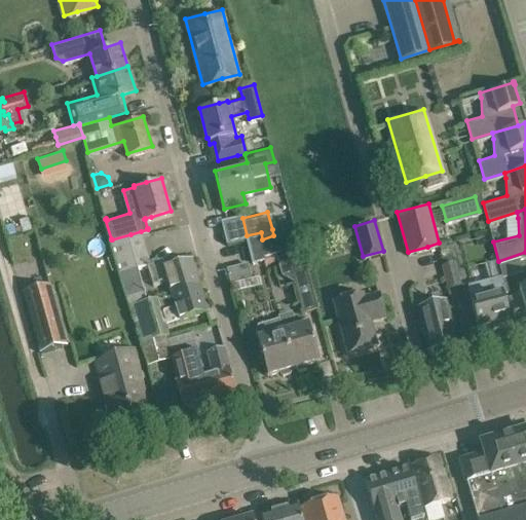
[(261,232),(247,235),(253,260),(276,254),(276,252),(295,247),(290,230),(273,235),(262,239),(261,232)]
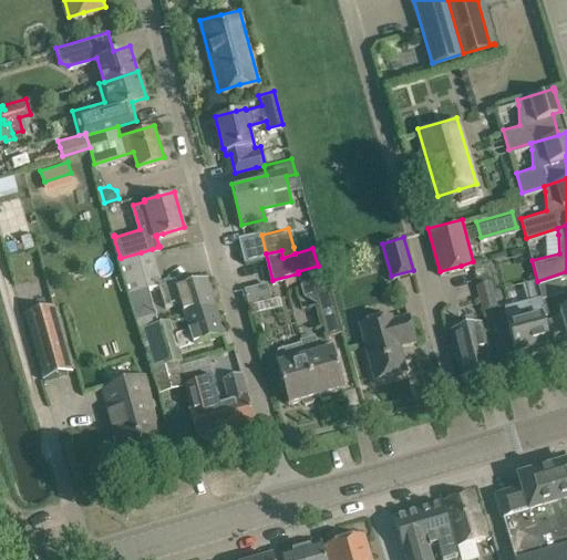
[(158,322),(147,287),(158,282),(165,304),(181,299),(185,313),(215,304),(206,277),(176,286),(174,278),(162,281),(152,250),(141,255),(141,252),(121,258),(120,258),(117,259),(134,313),(140,329),(158,322)]
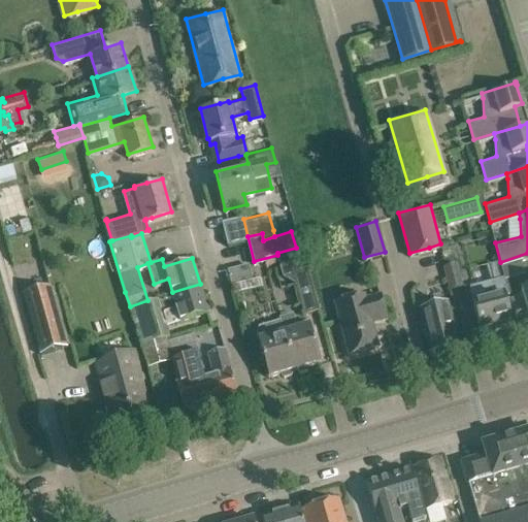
[(301,247),(296,248),(277,253),(277,255),(279,265),(292,271),(303,312),(319,307),(301,247)]
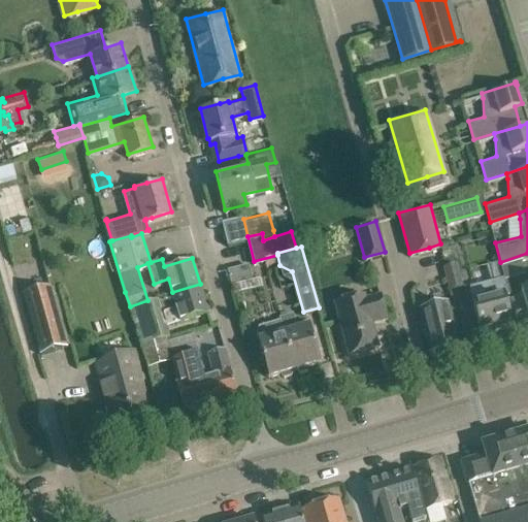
[(449,286),(462,282),(456,260),(442,263),(449,286)]
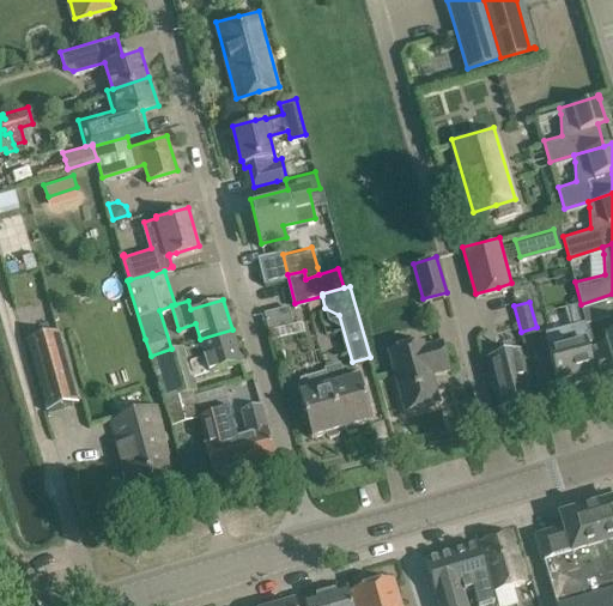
[(263,311),(267,326),(293,320),(289,304),(263,311)]
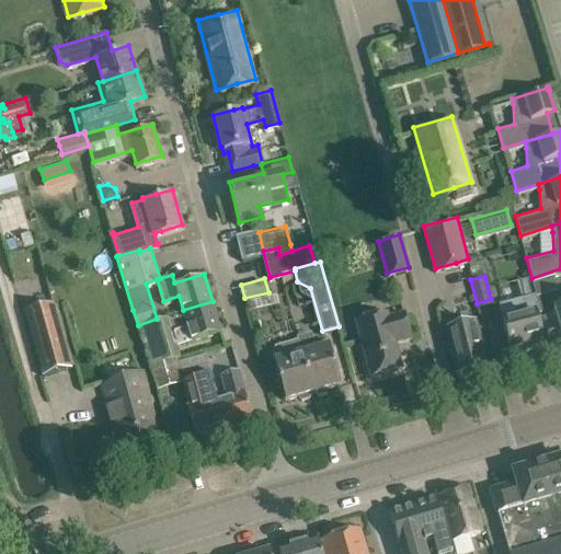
[(524,293),(499,300),(503,318),(502,318),(510,345),(524,341),(525,344),(526,347),(539,344),(539,343),(538,337),(539,337),(542,336),(535,310),(540,309),(535,290),(524,293)]
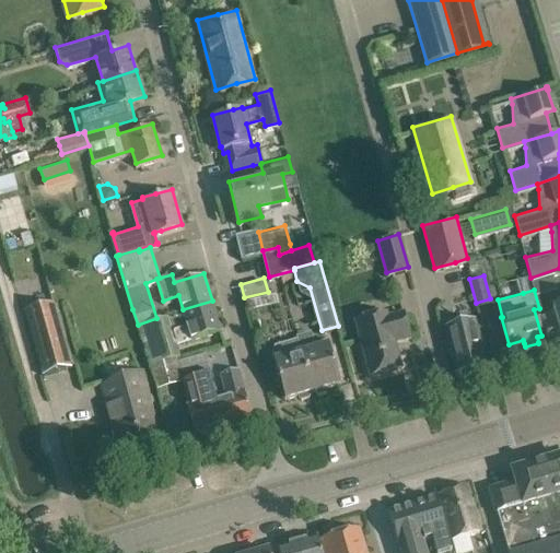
[(53,297),(23,306),(42,371),(71,362),(53,297)]
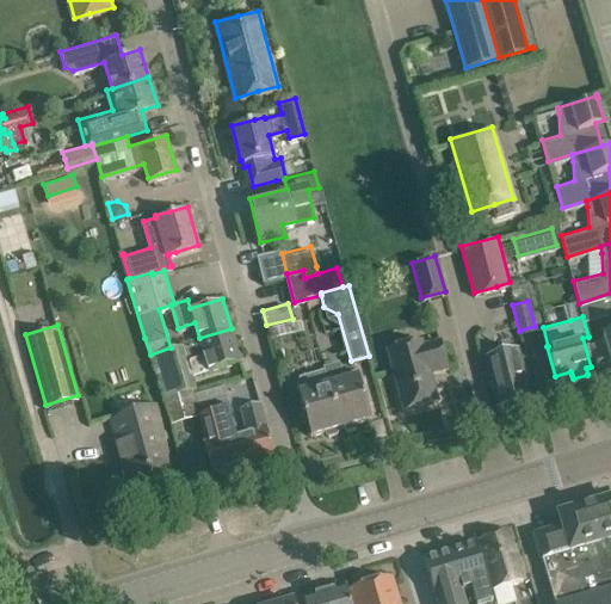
[(241,357),(232,328),(199,338),(203,352),(196,355),(192,340),(171,347),(150,355),(164,396),(192,388),(196,387),(192,373),(241,357)]
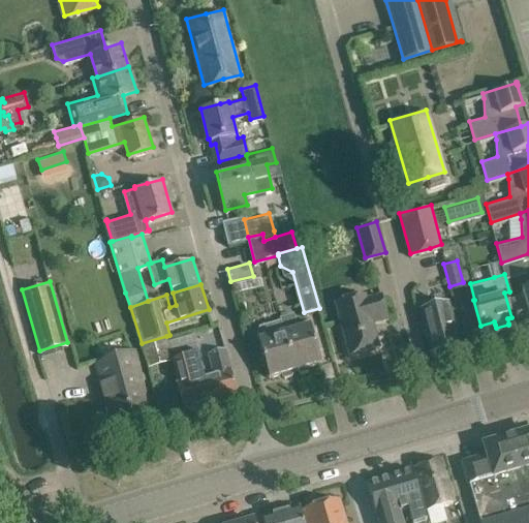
[(335,300),(343,332),(348,351),(378,344),(372,319),(386,315),(380,291),(366,296),(365,291),(335,300)]
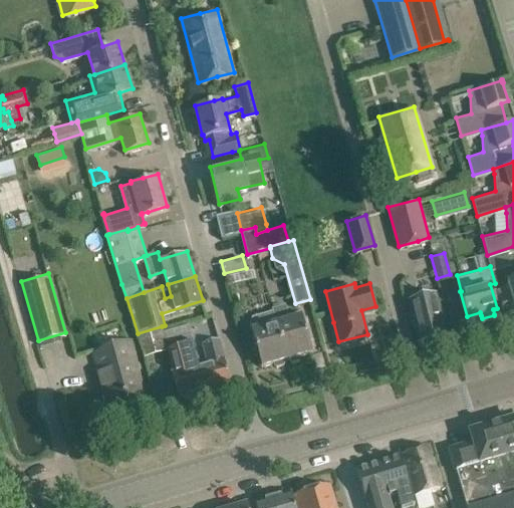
[(501,286),(497,288),(501,299),(508,297),(505,285),(501,286)]
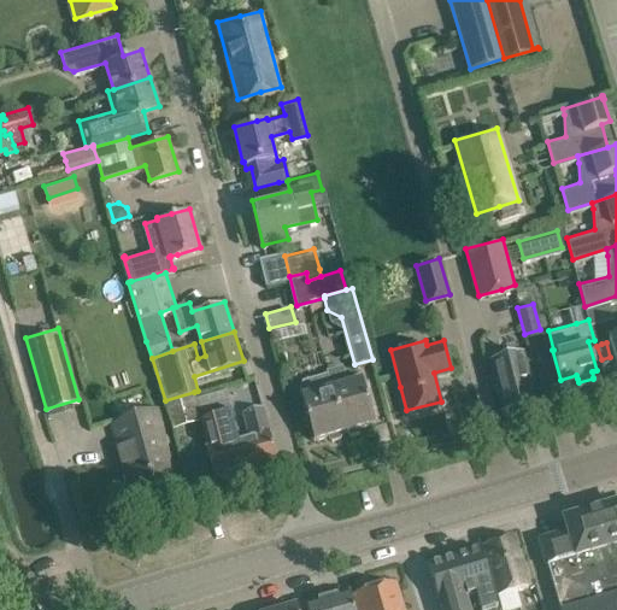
[(522,347),(489,356),(501,408),(535,399),(522,347)]
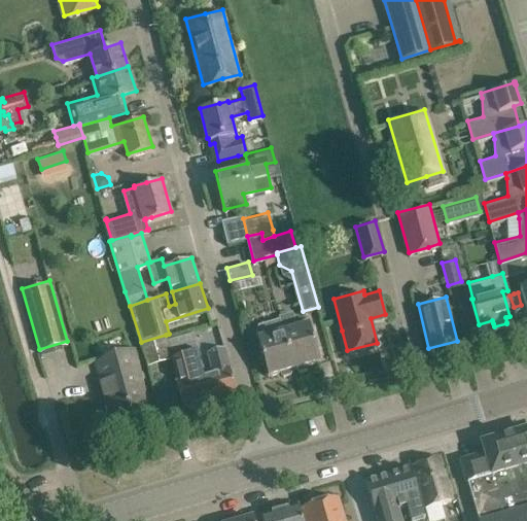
[(291,367),(293,366),(281,323),(274,325),(273,325),(267,319),(257,321),(255,331),(257,336),(268,373),(280,370),(283,373),(290,371),(291,367)]
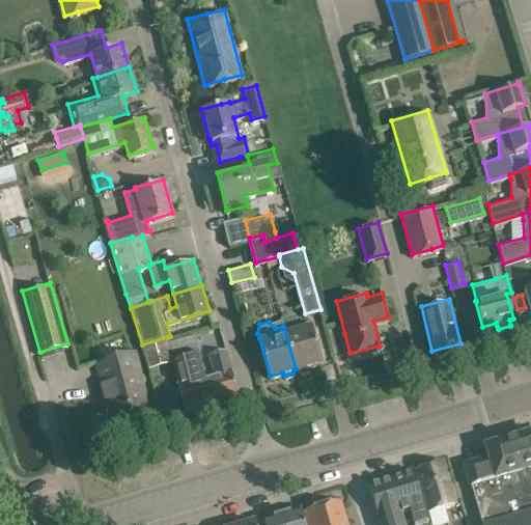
[(283,326),(296,368),(299,367),(302,370),(308,368),(309,364),(322,361),(311,324),(300,327),(298,322),(283,326)]
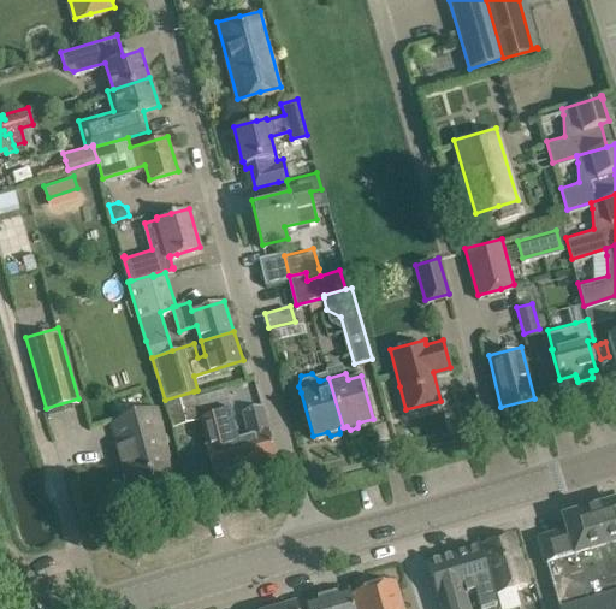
[(224,388),(195,395),(201,415),(230,408),(224,388)]
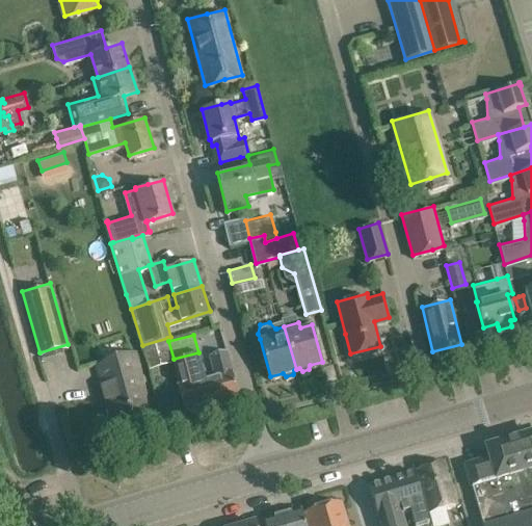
[(186,411),(212,403),(204,375),(198,352),(174,359),(168,341),(167,338),(142,345),(149,366),(156,364),(173,360),(186,411)]
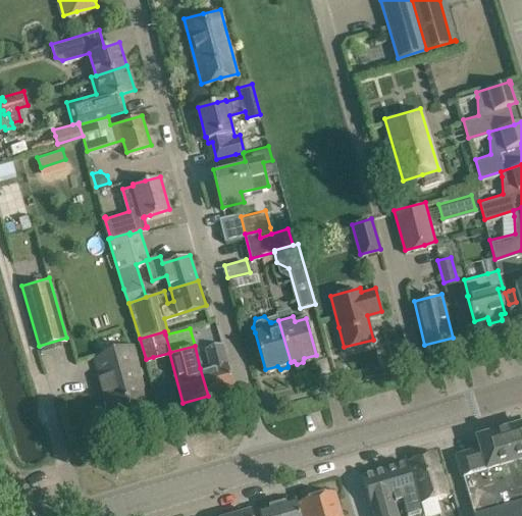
[(211,365),(200,368),(208,396),(235,389),(221,341),(205,346),(211,365)]
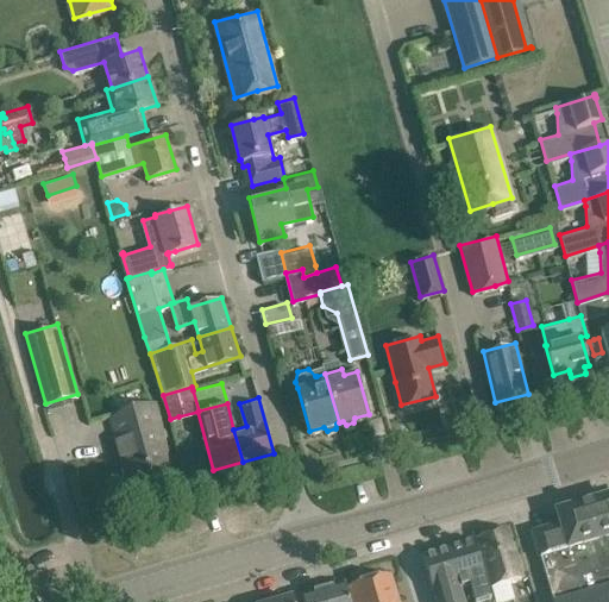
[(174,481),(155,402),(112,416),(132,491),(174,481)]
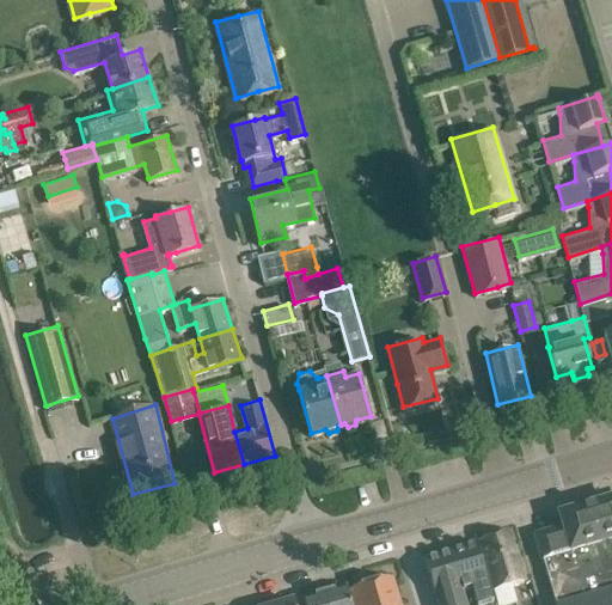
[(611,604),(611,495),(560,512),(563,524),(534,532),(543,557),(556,602),(556,604),(611,604)]
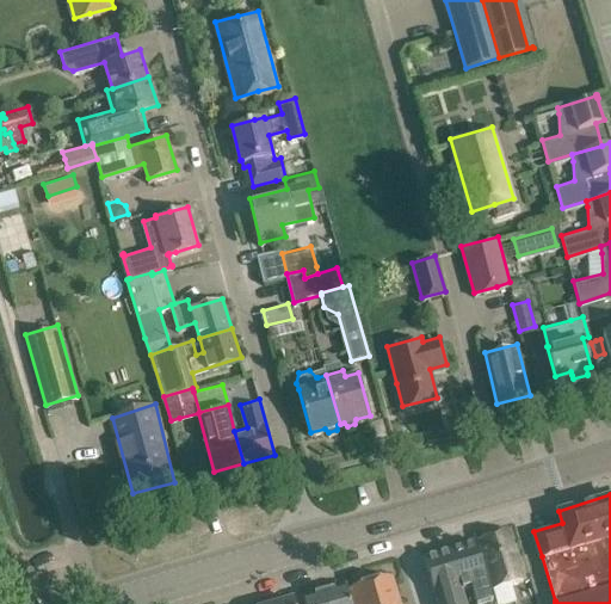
[(492,585),(500,583),(524,577),(508,527),(477,536),(492,585)]
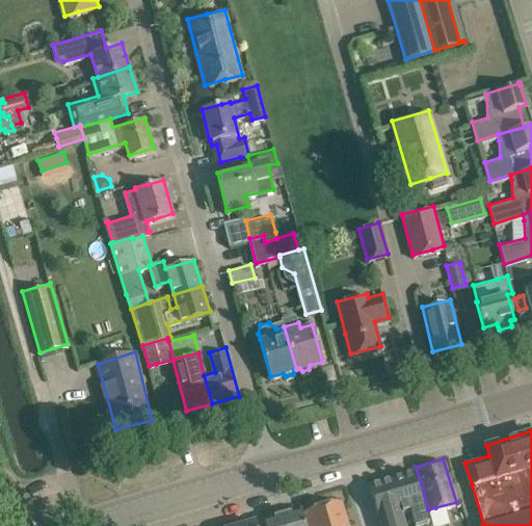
[(430,525),(413,468),(392,474),(402,510),(410,508),(415,525),(430,525)]
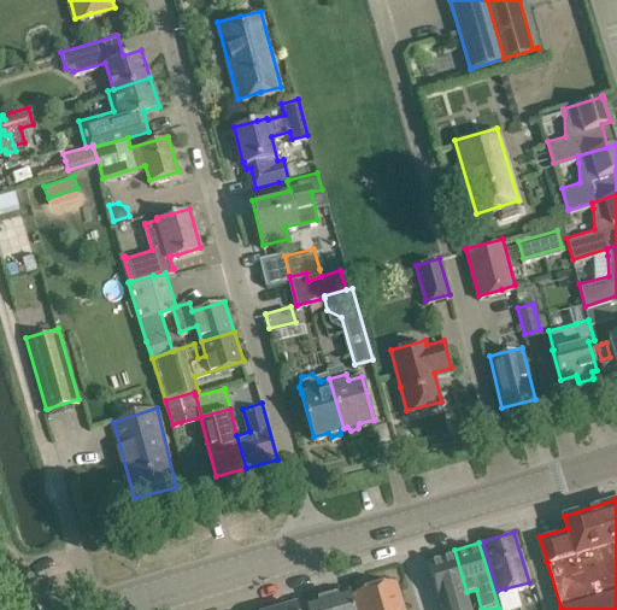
[(471,609),(466,592),(454,550),(428,558),(442,609),(471,609)]
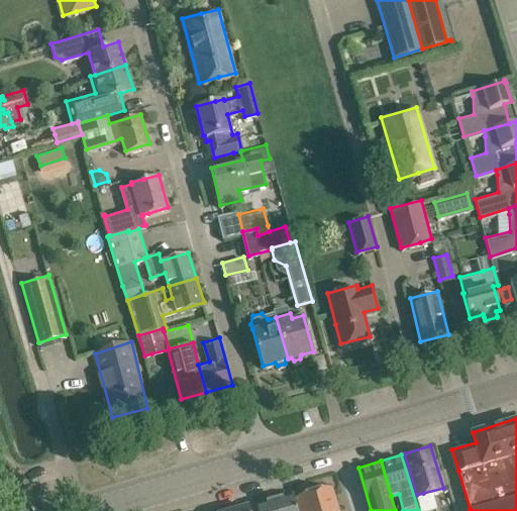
[(338,510),(331,485),(295,496),(299,510),(338,510)]
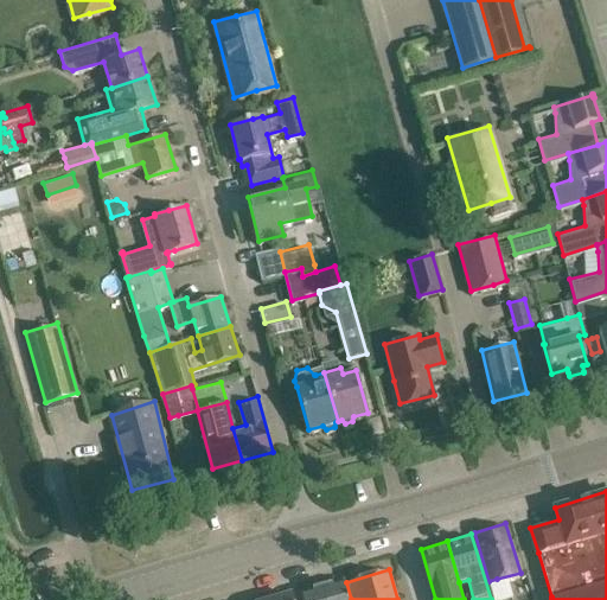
[(349,599),(343,578),(321,585),(325,599),(349,599)]
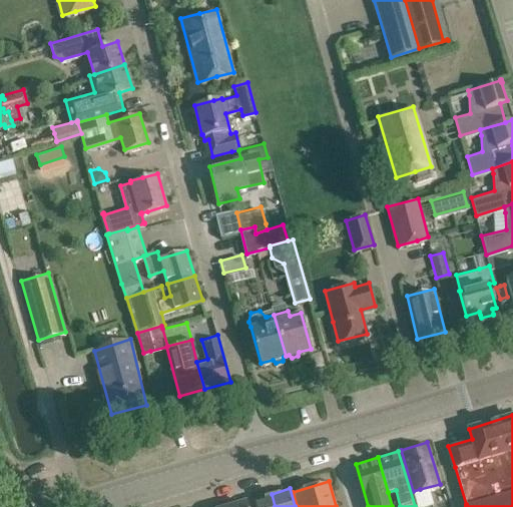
[(275,506),(272,494),(253,499),(255,506),(275,506)]
